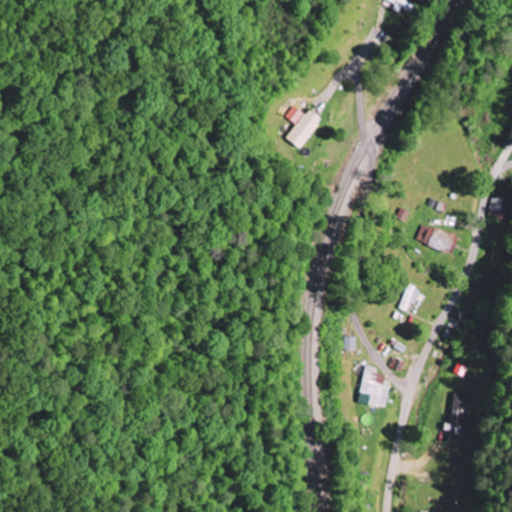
[(403,8),(412,13),(417,5),(407,0),(384,0),(402,9),(403,8)]
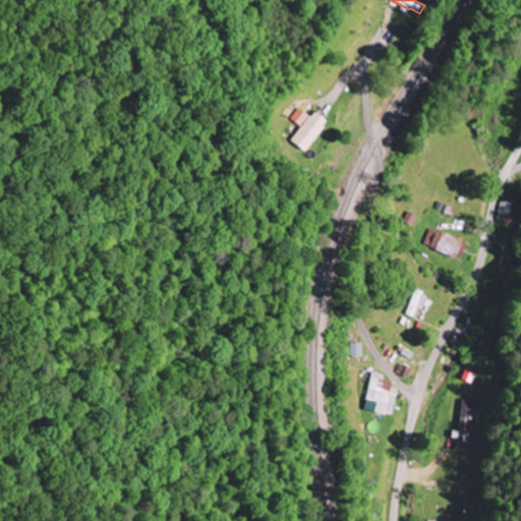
[(308,152),(328,120),(313,111),(294,143),(308,152)]
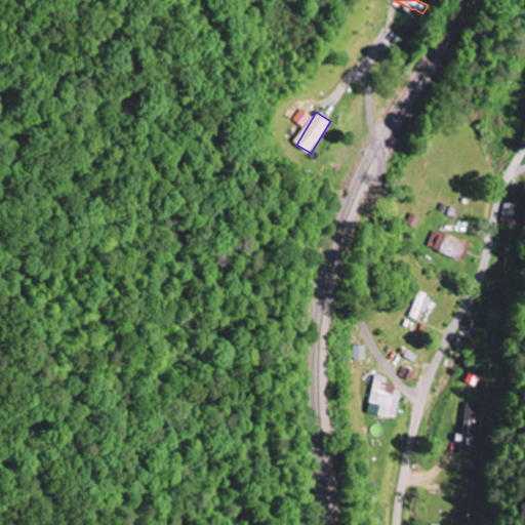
[(502,223),(523,226),(524,207),(524,204),(506,202),(502,223)]
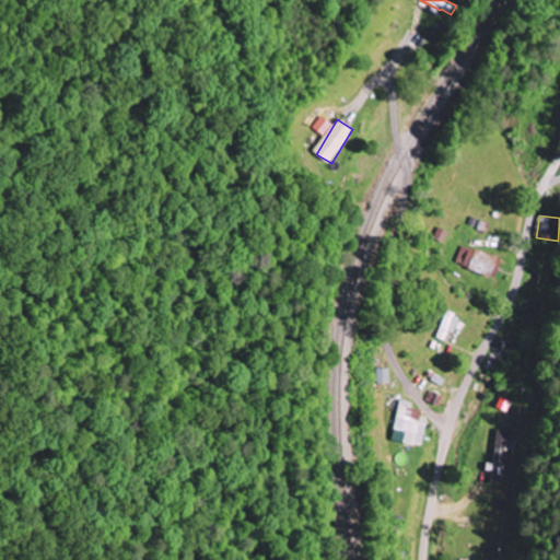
[(494,279),(501,259),(463,245),(456,265),(494,279)]
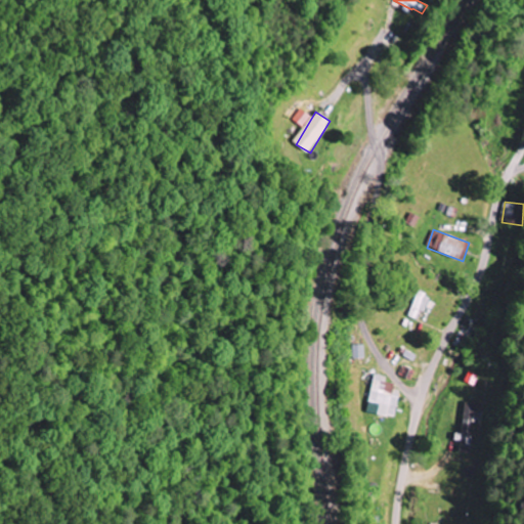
[(431,296),(418,292),(409,316),(418,319),(421,310),(426,312),(431,296)]
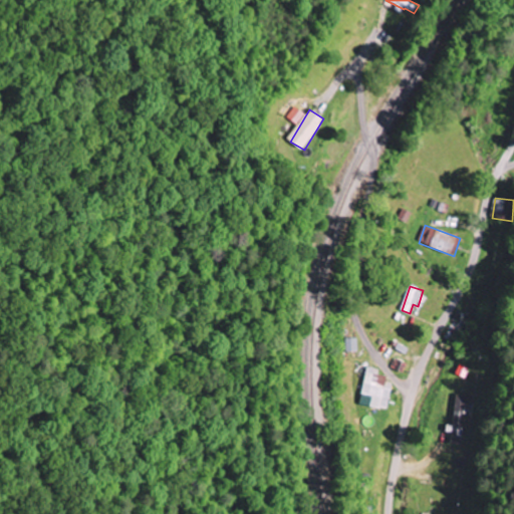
[(358,351),(358,338),(348,338),(348,351),(358,351)]
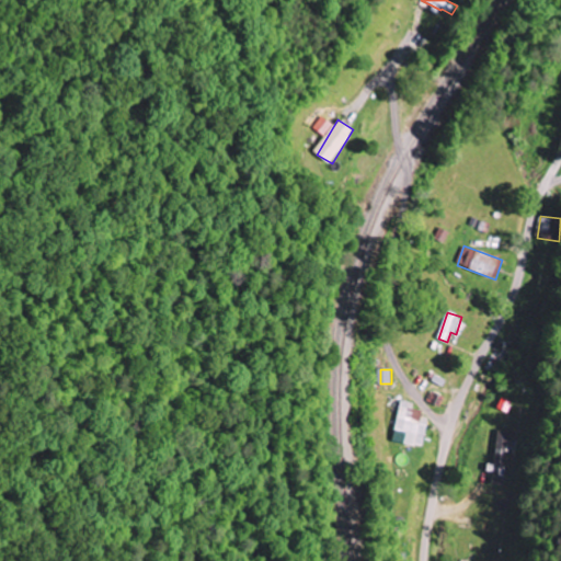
[(395,442),(423,447),(430,414),(413,412),(415,403),(402,401),(395,442)]
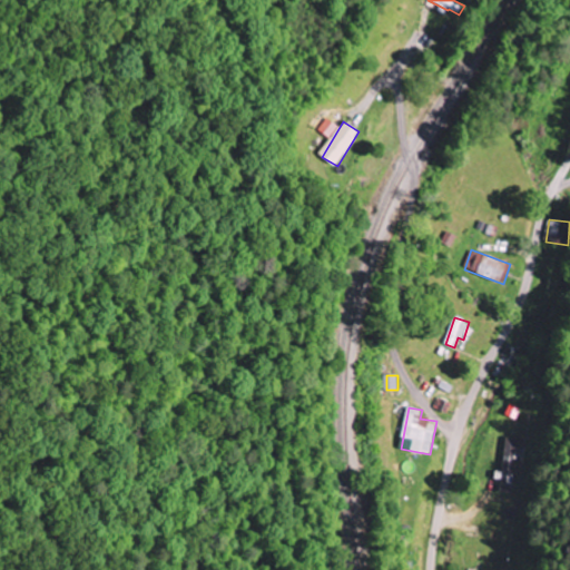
[(512,493),(514,439),(503,438),(501,493),(512,493)]
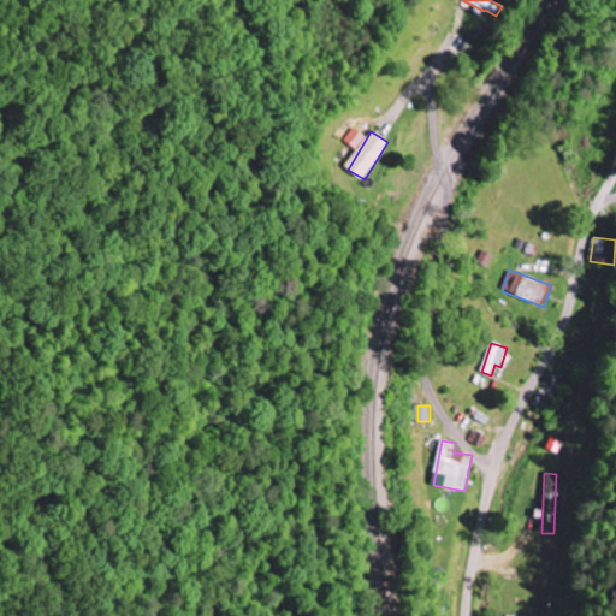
All buildings are outlined.
